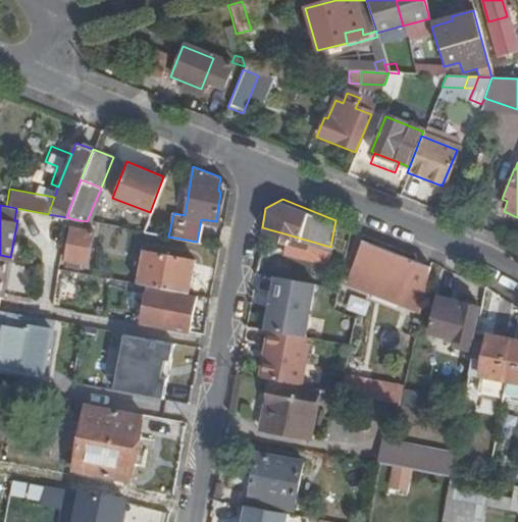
[(65,224),(72,226),(73,219),(67,217),(65,224)]
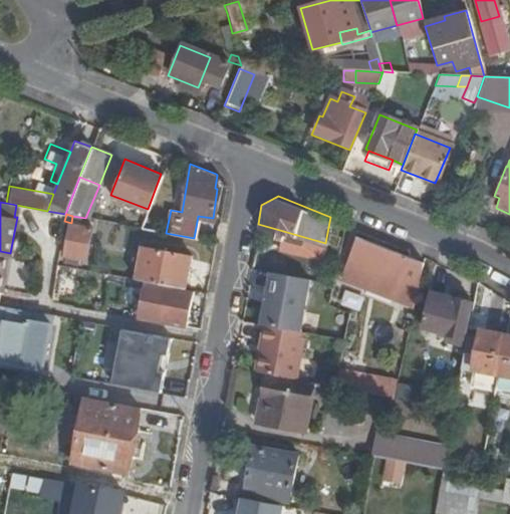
[(64,254),(85,258),(92,227),(71,223),(64,254)]
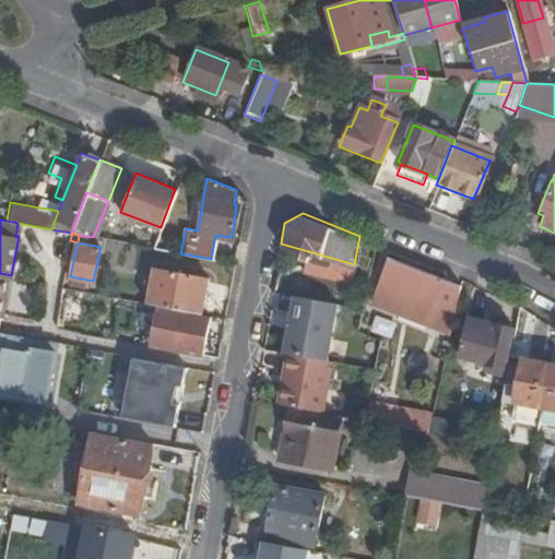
[(354,264),(300,249),(298,256),(306,258),(305,262),(352,276),(354,264)]
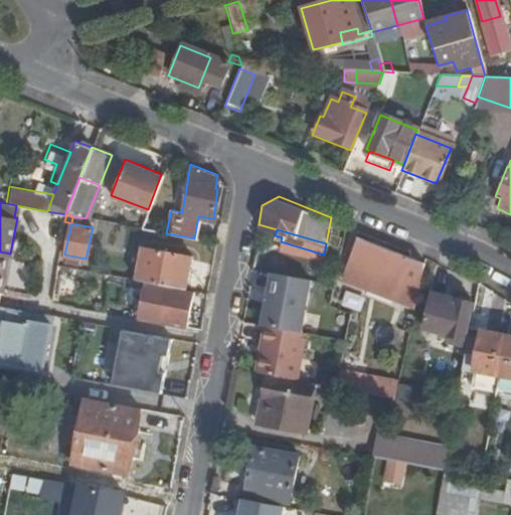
[(356,232),(348,252),(379,266),(372,284),(389,291),(415,302),(426,260),(419,258),(356,232)]
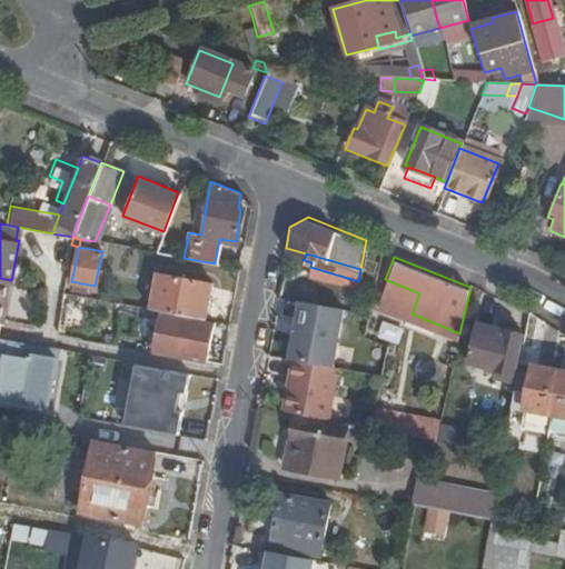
[(209,283),(156,273),(149,307),(202,318),(209,283)]
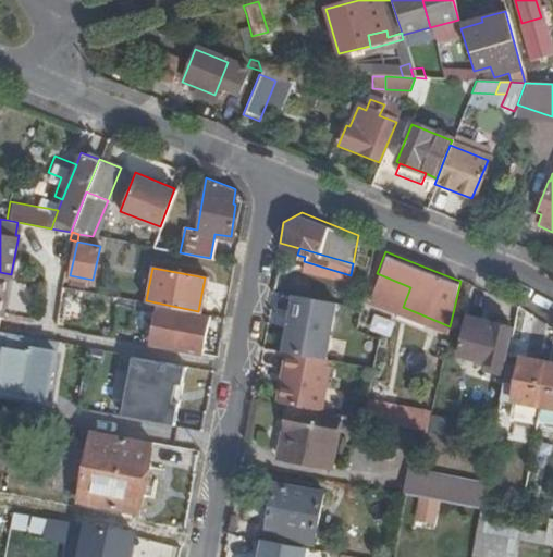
[(0,313),(3,313),(11,274),(0,272),(0,313)]
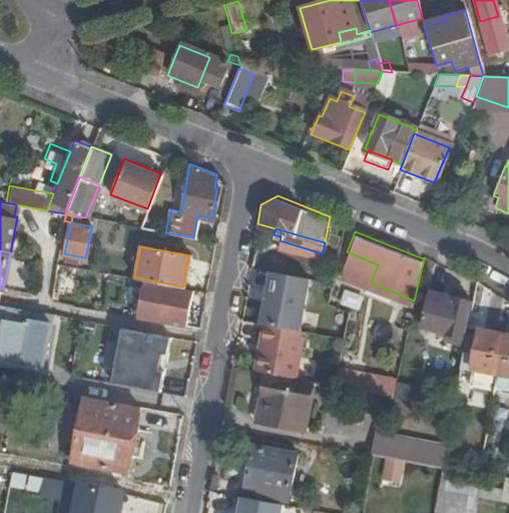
[(347,251),(340,271),(371,283),(378,265),(347,251)]
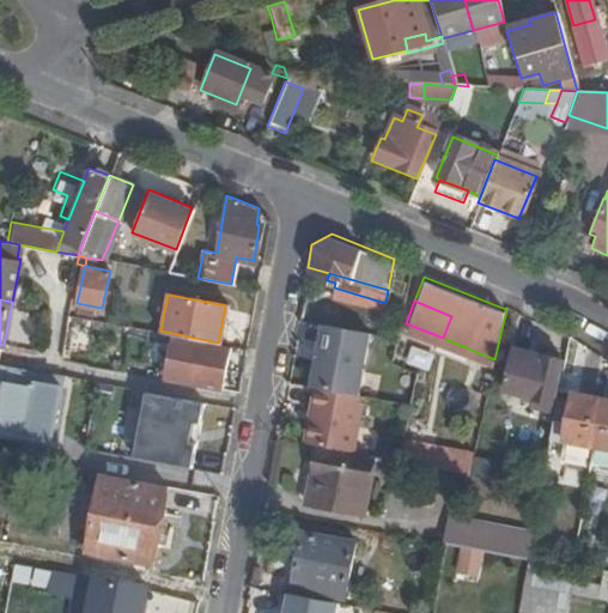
[(315,360),(321,326),(299,322),(293,358),(315,360)]
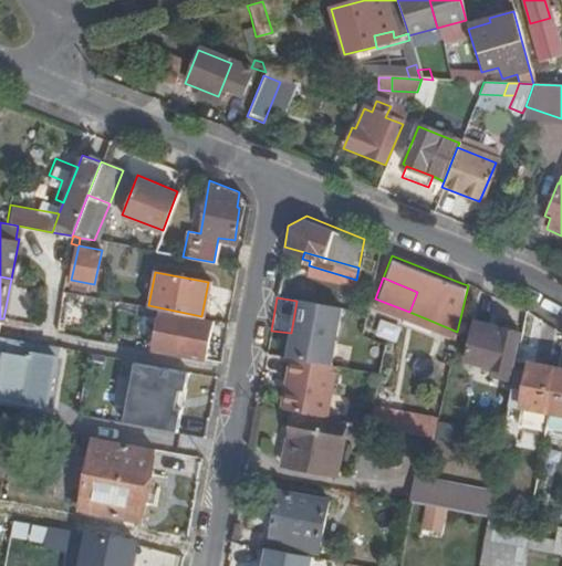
[(341,307),(299,297),(288,353),(291,354),(331,362),(341,307)]
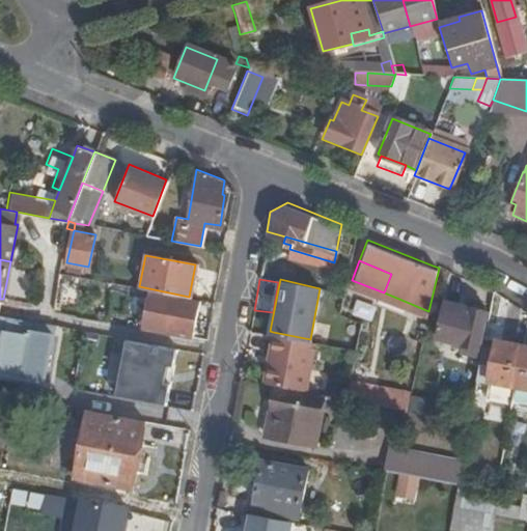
[(191,335),(197,300),(149,291),(143,327),(191,335)]
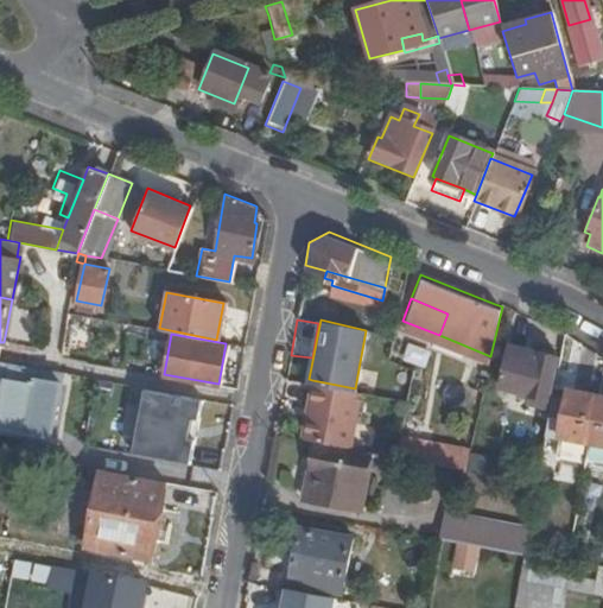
[(544,343),(538,347),(507,341),(499,384),(539,391),(537,411),(545,413),(557,350),(551,344),(544,343)]
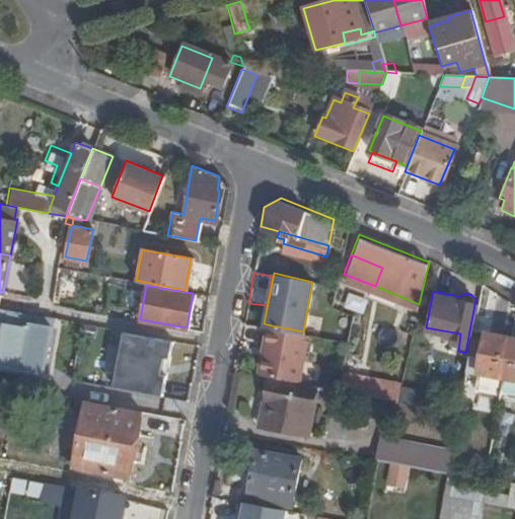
[(0,326),(5,327),(8,308),(0,307),(0,326)]
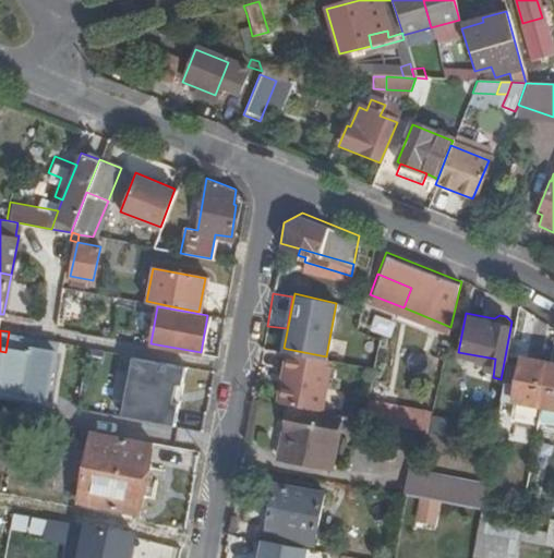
[(10,358),(27,361),(23,385),(21,396),(46,400),(57,342),(50,340),(33,338),(31,347),(12,343),(10,358)]
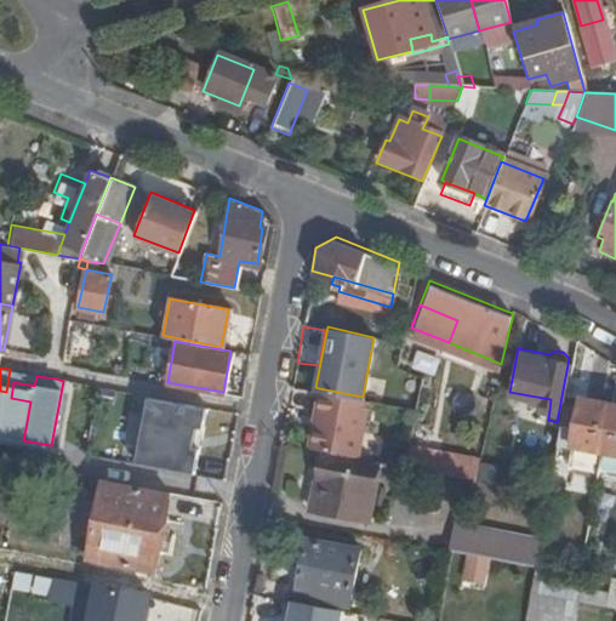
[(363,397),(319,388),(309,444),(358,454),(369,397),(363,397)]
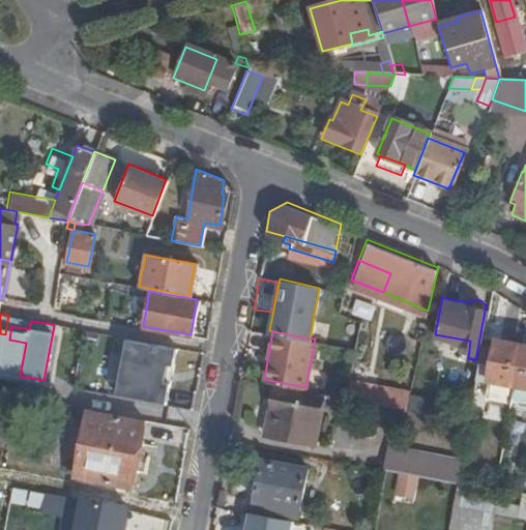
[(520,344),(481,334),(474,377),(486,379),(483,396),(508,402),(520,344)]
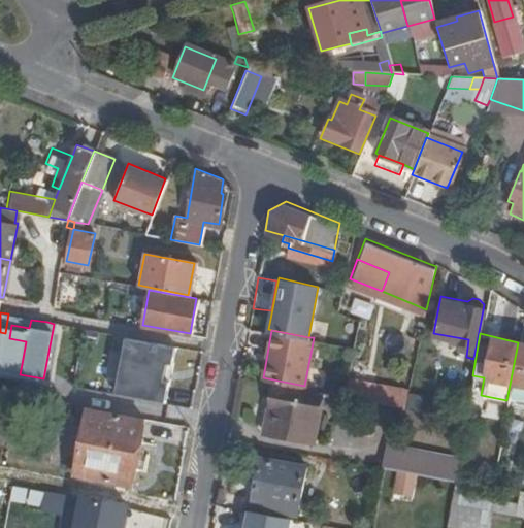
[(173,348),(122,337),(111,394),(163,403),(173,348)]
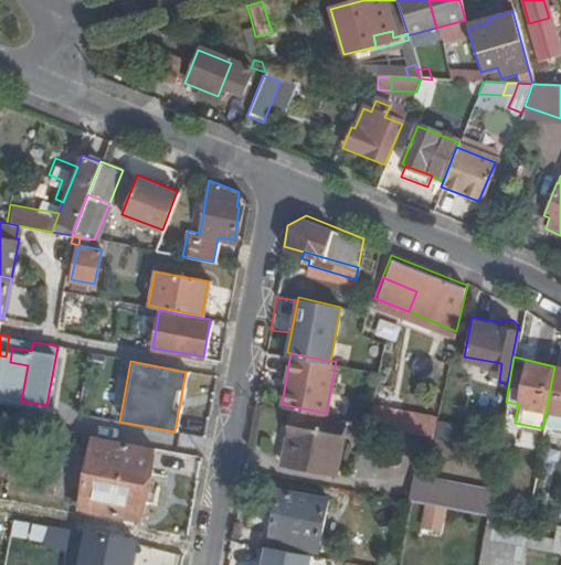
[(10,362),(4,386),(23,390),(28,365),(10,362)]
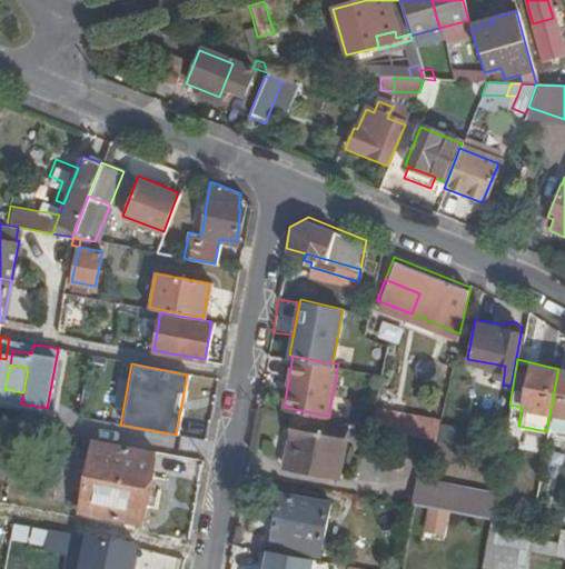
[(564,370),(558,369),(546,431),(564,435),(564,370)]
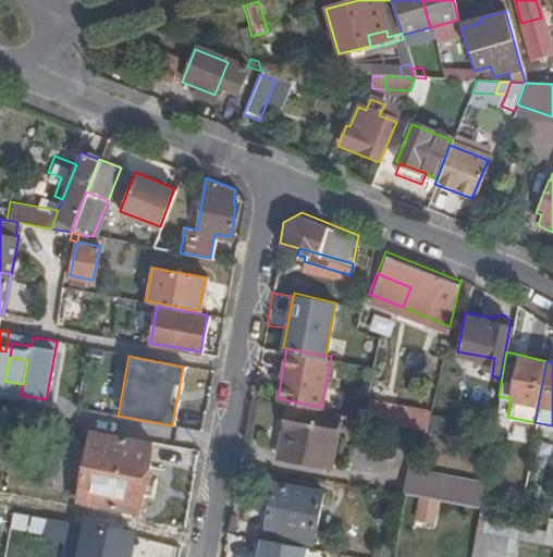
[(367,397),(363,415),(425,425),(429,408),(367,397)]
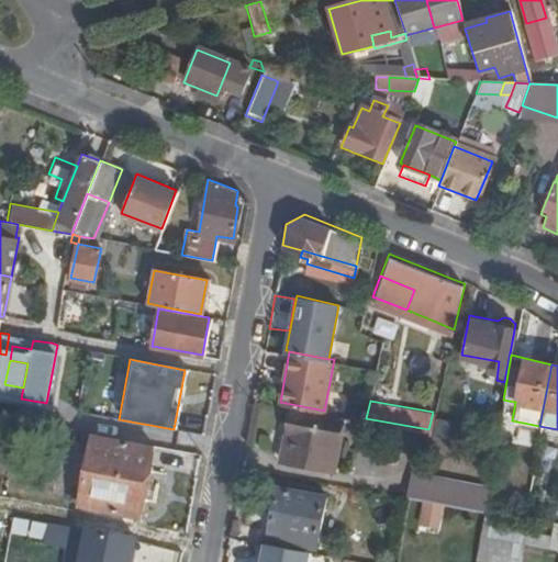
[(330,471),(338,417),(290,408),(281,462),(330,471)]
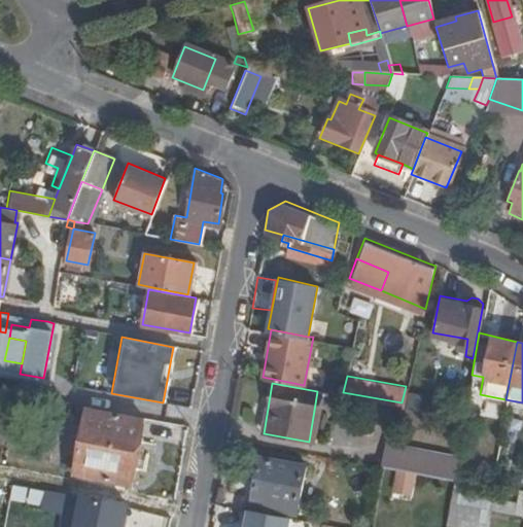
[(466,407),(440,402),(439,410),(464,415),(466,407)]
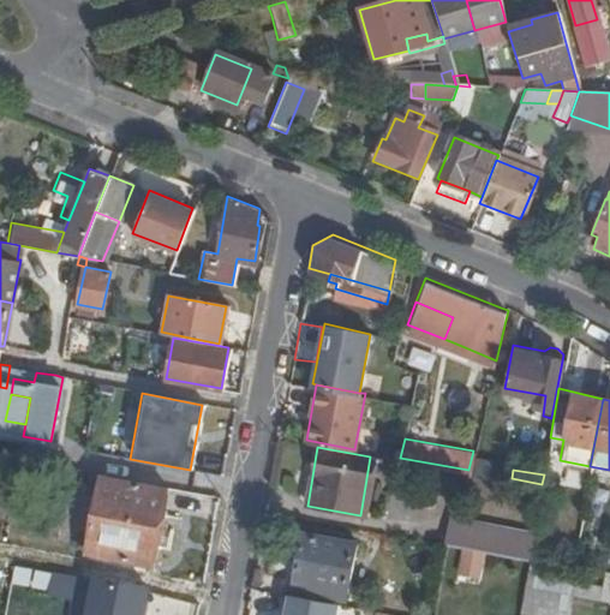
[(165,489),(101,477),(87,551),(150,563),(165,489)]
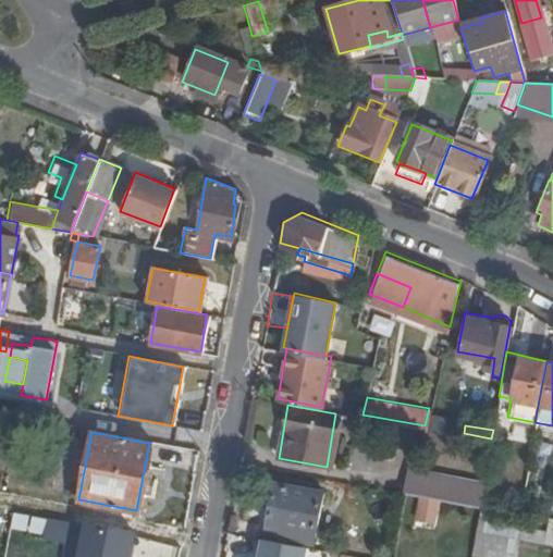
[(384,474),(388,449),(349,443),(345,468),(384,474)]
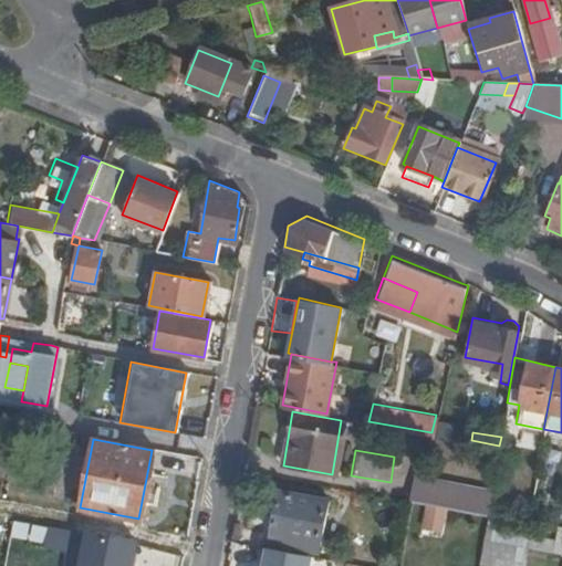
[(491,489),(412,474),(407,498),(409,498),(410,498),(425,501),(437,503),(487,512),(491,489)]
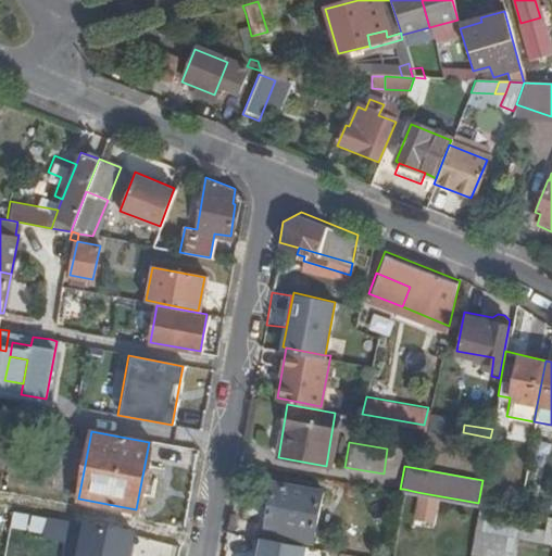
[(322,490),(274,480),(266,522),(292,528),(291,536),(312,541),(322,490)]
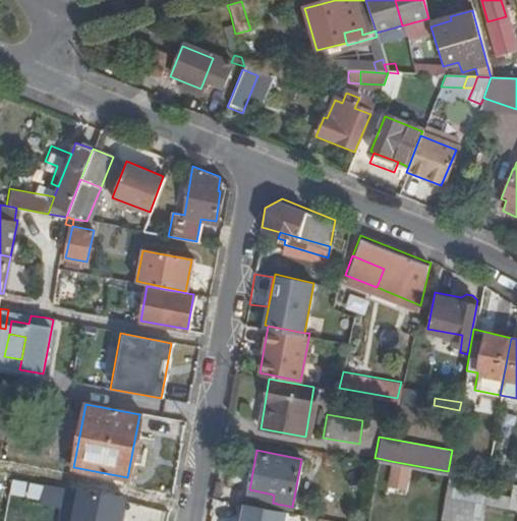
[(389,471),(399,473),(402,463),(391,461),(389,471)]
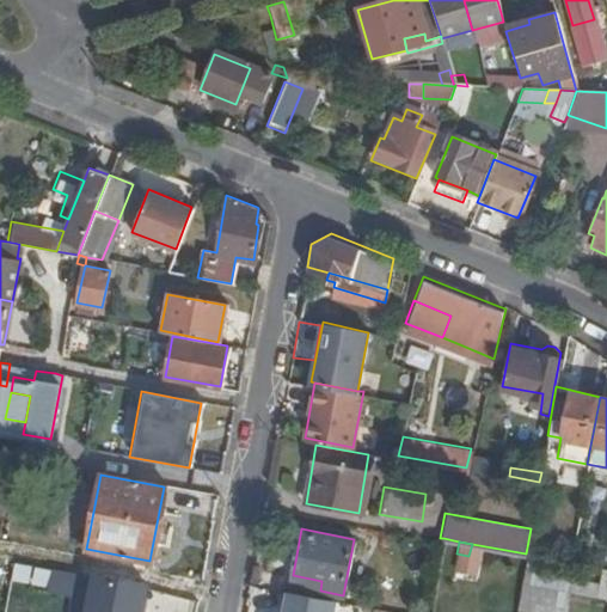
[(146,571),(96,562),(94,571),(145,581),(146,571)]
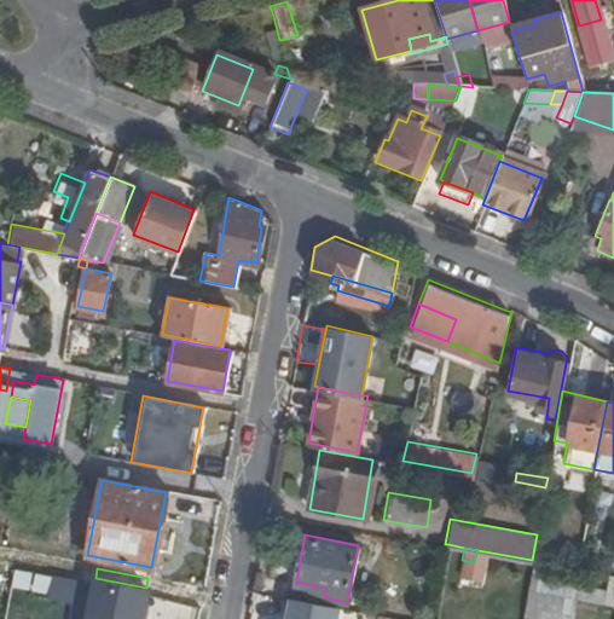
[(537,571),(529,570),(527,585),(569,594),(573,578),(537,571)]
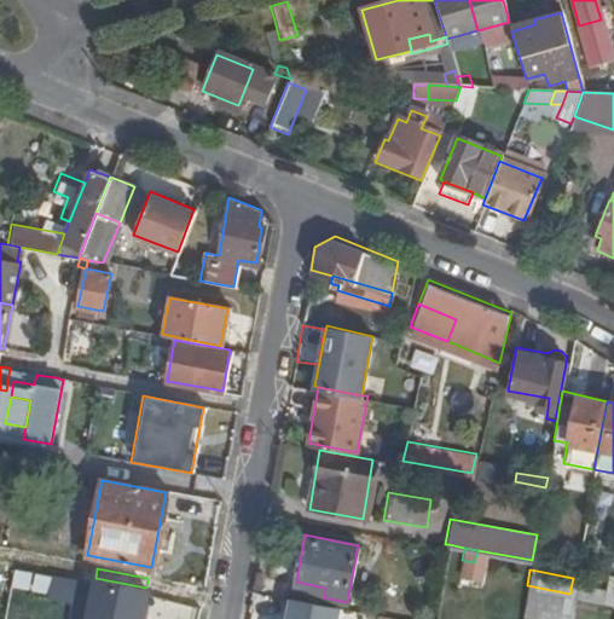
[(602,584),(573,578),(569,594),(572,594),(613,602),(613,573),(606,572),(602,584)]
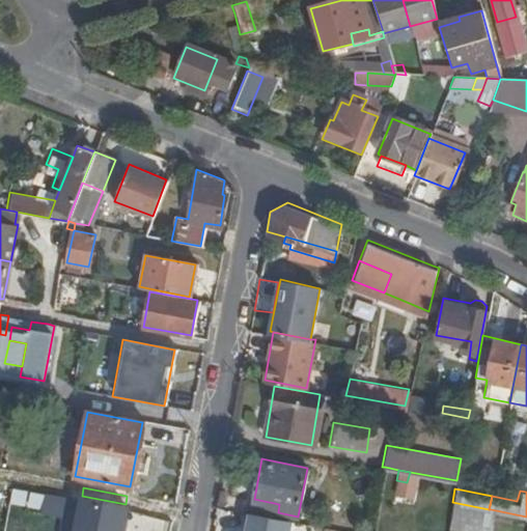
[(279,504),(254,499),(252,507),(278,512),(279,504)]
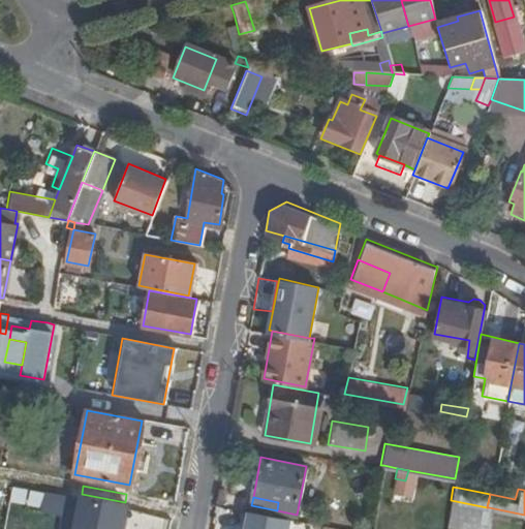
[(121,528),(124,506),(81,498),(74,528),(113,528),(114,527),(121,528)]
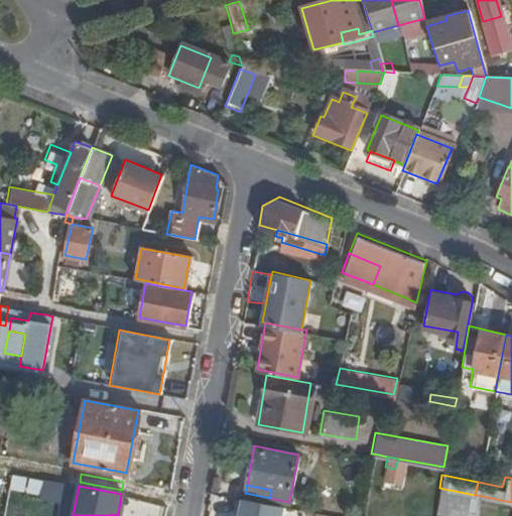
[(475,495),(439,488),(435,510),(461,515),(463,509),(473,511),(477,495),(475,495)]
